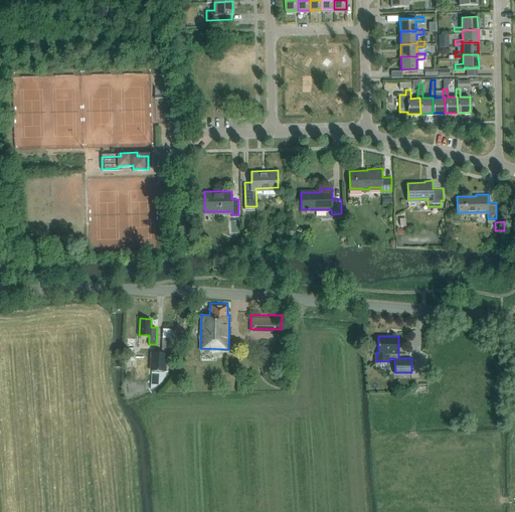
[(165,351),(152,351),(151,369),(164,370),(165,351)]
